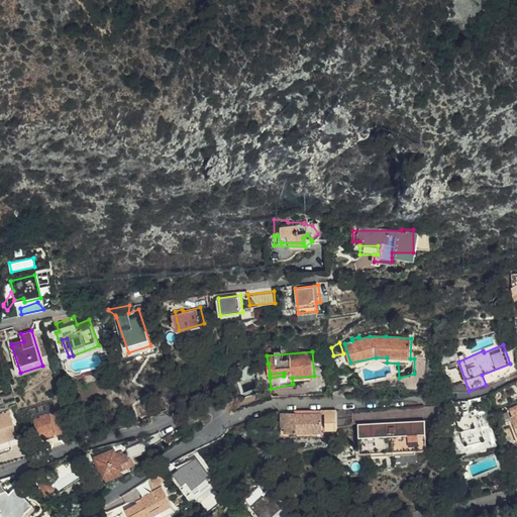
[(474,416),(472,406),(455,410),(464,444),(458,446),(460,450),(493,442),(491,437),(486,439),(480,415),(474,416)]
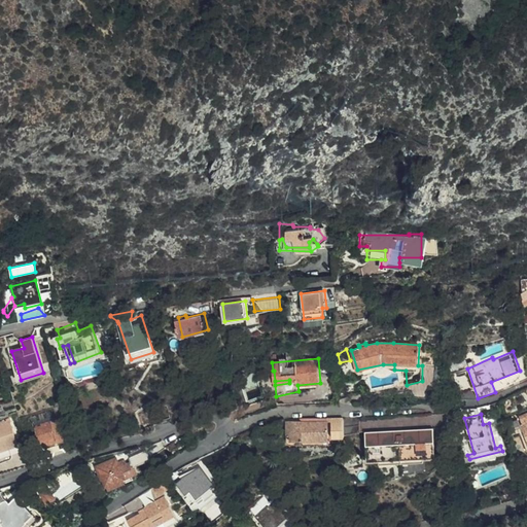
[(0,455),(0,456),(20,449),(9,417),(0,420),(0,455)]
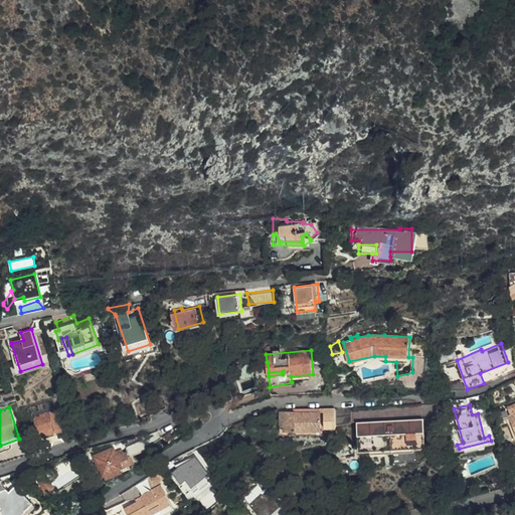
[(352,408),(337,409),(337,411),(337,422),(353,421),(352,408)]
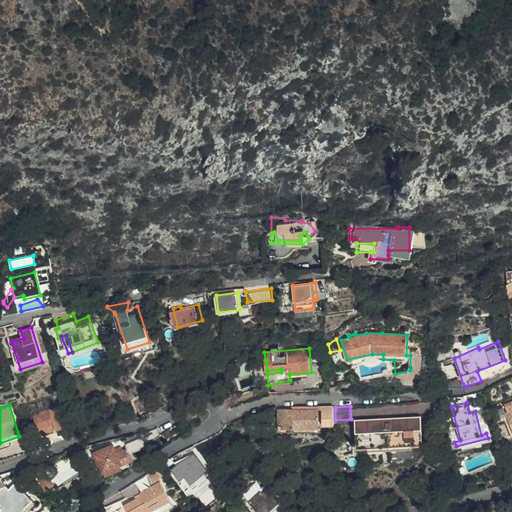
[(36,453),(53,446),(56,441),(61,440),(58,430),(67,427),(60,407),(35,415),(43,436),(32,440),(36,453)]
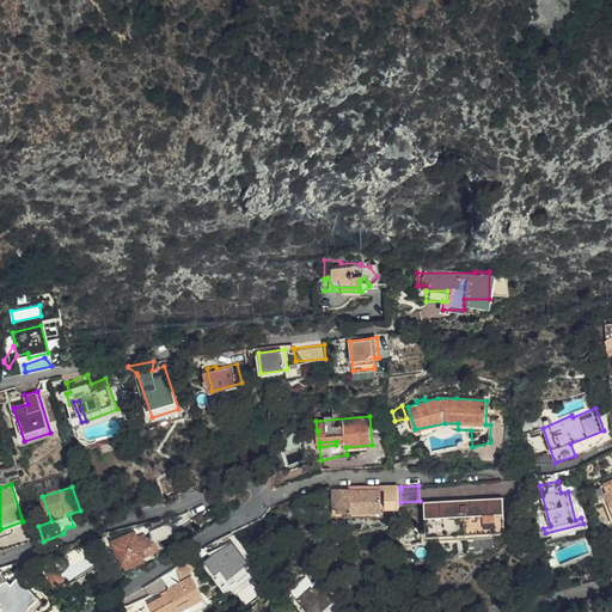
[(350,490),(350,489),(332,489),(332,503),(337,503),(337,510),(349,510),(349,518),(383,516),(381,489),(350,490)]
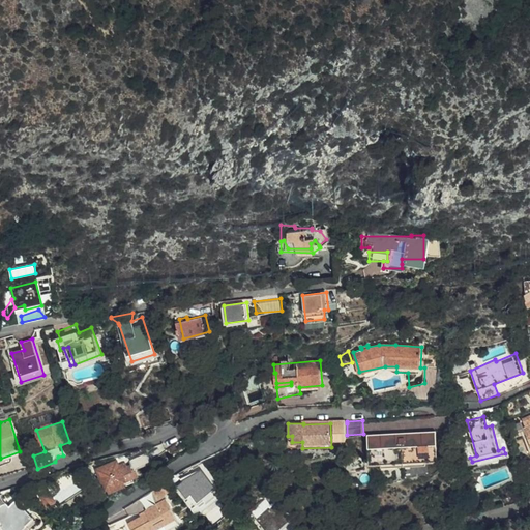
[(335,438),(342,438),(347,438),(347,435),(347,423),(335,424),(335,438)]
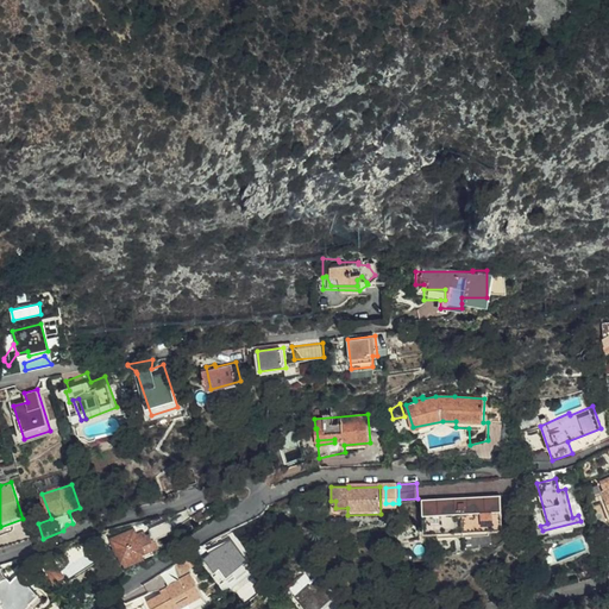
[(504,526),(503,494),(494,495),(494,496),(432,501),(432,500),(425,500),(427,532),(504,526)]
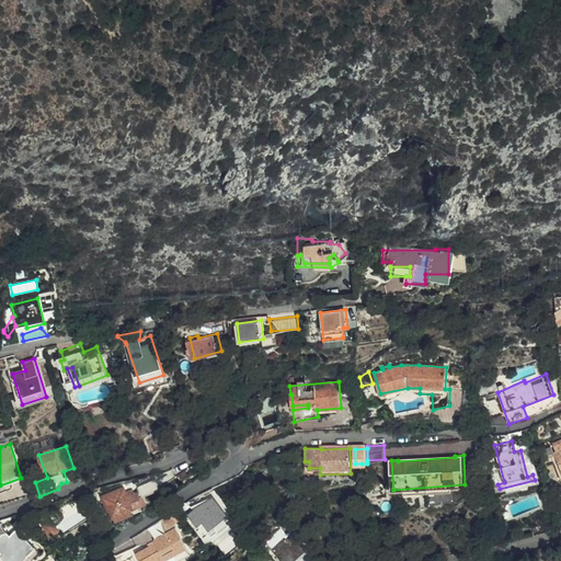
[(309,461),(305,461),(306,474),(320,474),(320,468),(309,468),(309,461)]
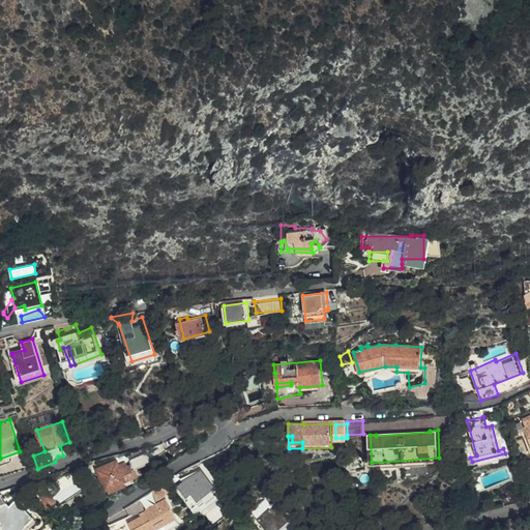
[(0,458),(0,462),(21,454),(20,451),(0,459),(0,458)]
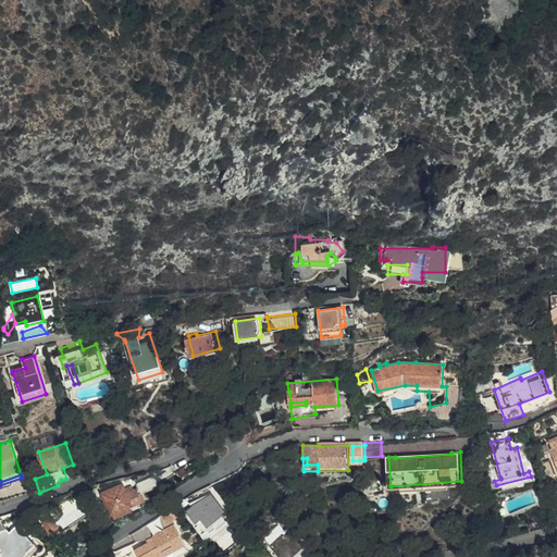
[(139,489),(135,491),(134,489),(132,487),(131,487),(128,487),(125,490),(123,484),(102,494),(111,515),(113,514),(143,500),(145,499),(141,493),(160,486),(156,477),(137,483),(139,489)]
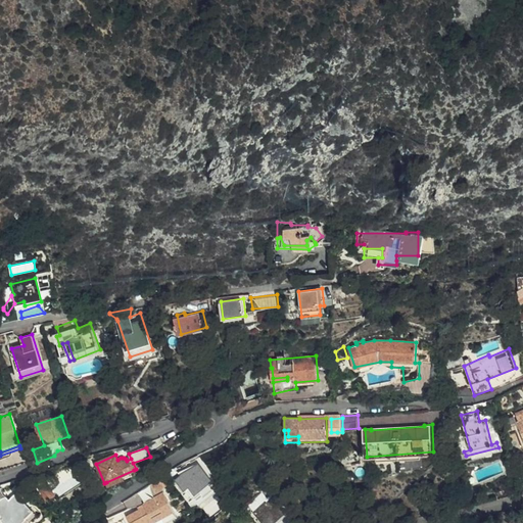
[(183,476),(177,480),(183,488),(185,490),(189,495),(192,492),(195,495),(200,491),(209,483),(207,480),(210,477),(209,476),(211,475),(215,473),(206,464),(202,468),(198,462),(182,475),(183,476)]
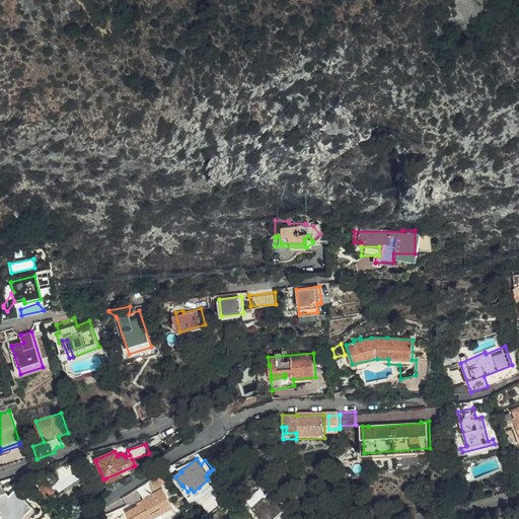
[(133,466),(105,478),(107,483),(135,470),(133,466)]
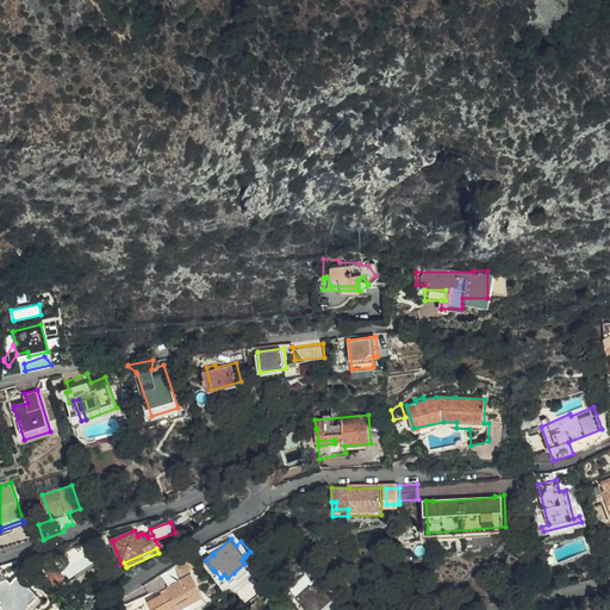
[(590,548),(587,549),(587,551),(576,555),(580,571),(595,566),(590,548)]
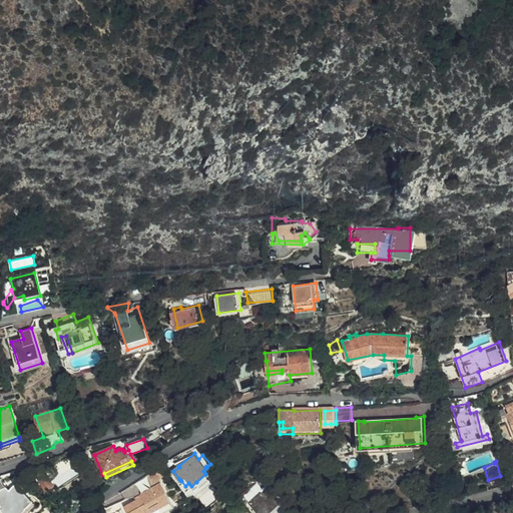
[(166,473),(161,466),(150,473),(155,481),(166,473)]
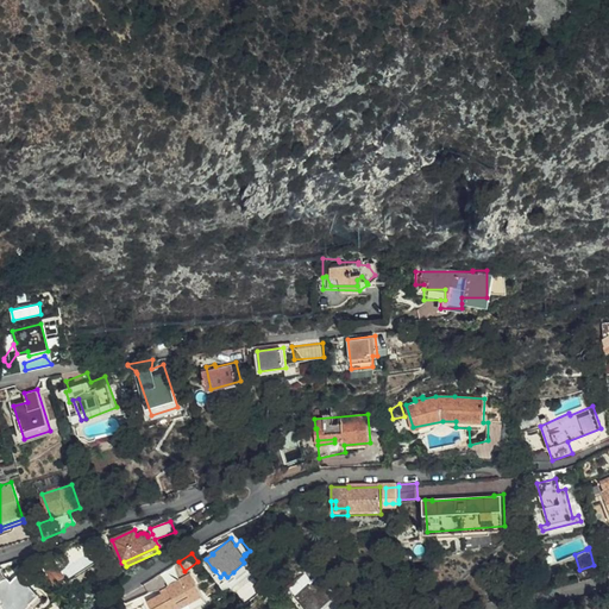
[(236,573),(232,576),(237,583),(255,569),(250,563),(246,566),(244,563),(233,572),(236,573)]
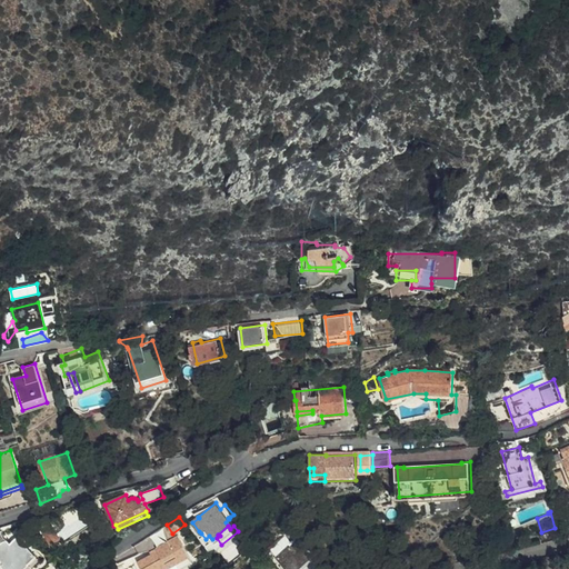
[(53,529),(46,533),(52,545),(60,540),(53,529)]
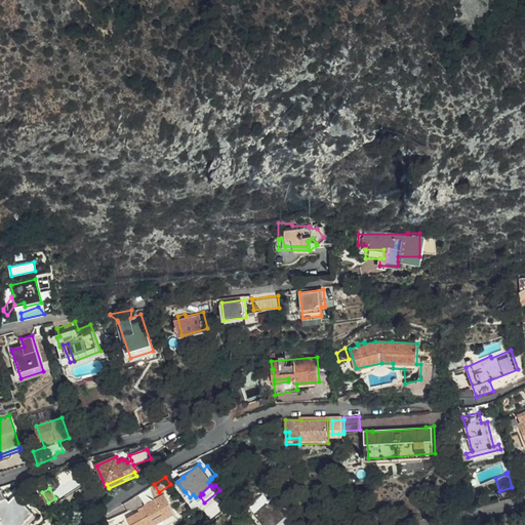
[(129,520),(132,524),(172,524),(180,521),(167,495),(146,507),(148,510),(129,520)]
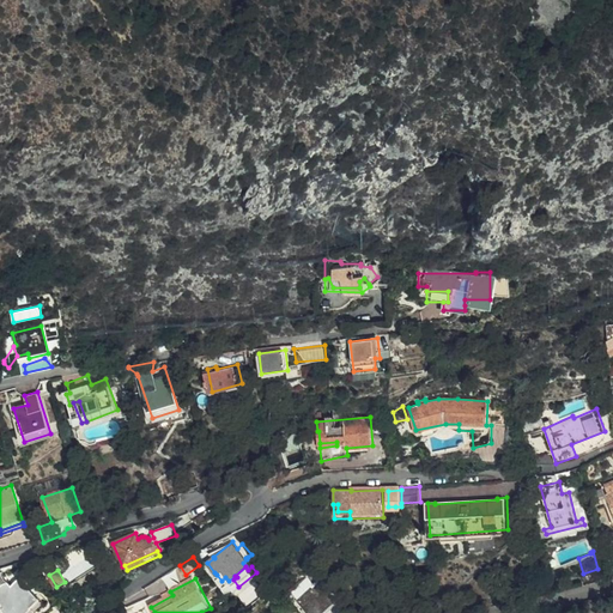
[(234,580),(228,584),(232,592),(238,587),(234,580)]
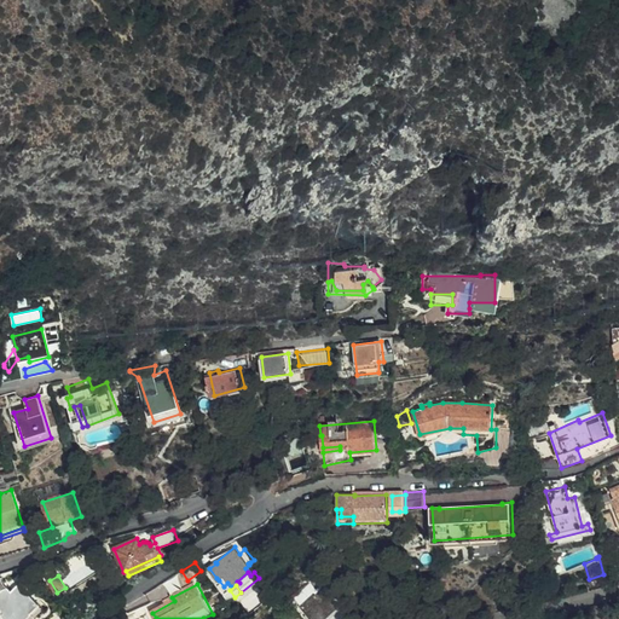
[(5,594),(0,599),(0,617),(1,618),(3,618),(5,618),(32,618),(42,608),(21,588),(13,596),(9,591),(5,594)]
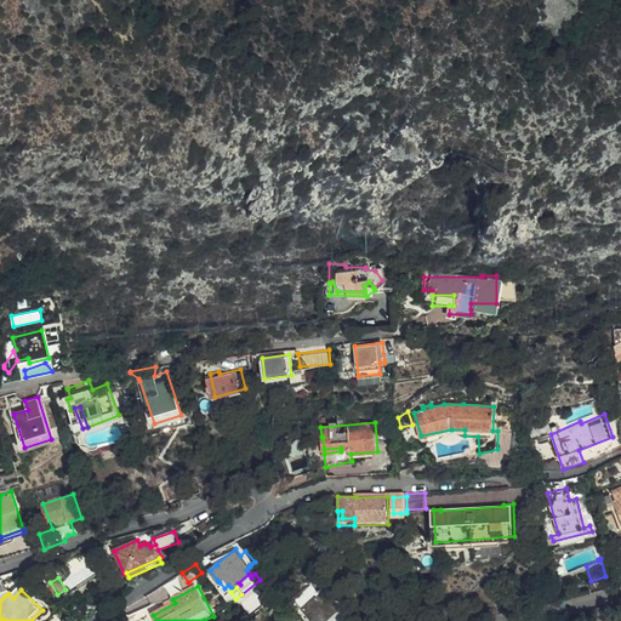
[(317,598),(315,596),(301,607),(313,620),(339,620),(347,615),(325,591),(317,598)]
